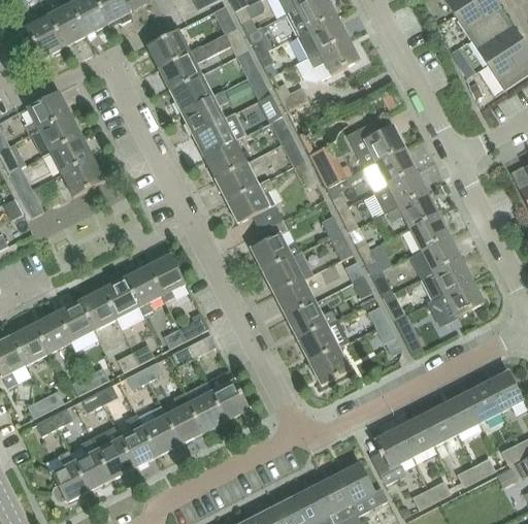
[(86,36),(107,25),(95,0),(76,0),(69,4),(86,36)]
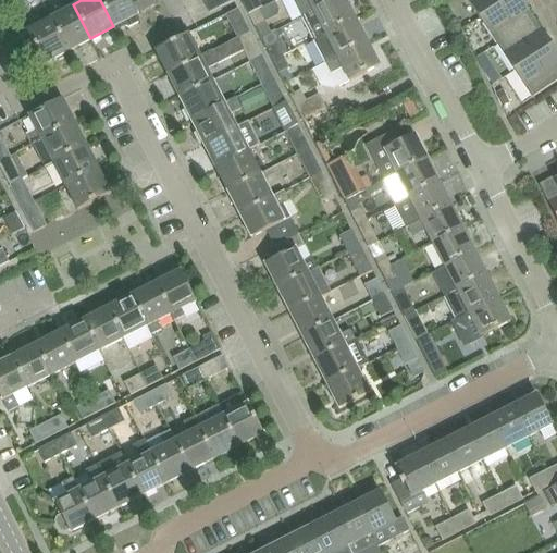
[(100,0),(113,26),(123,21),(125,24),(128,25),(137,20),(138,17),(135,11),(130,0),(100,0)]
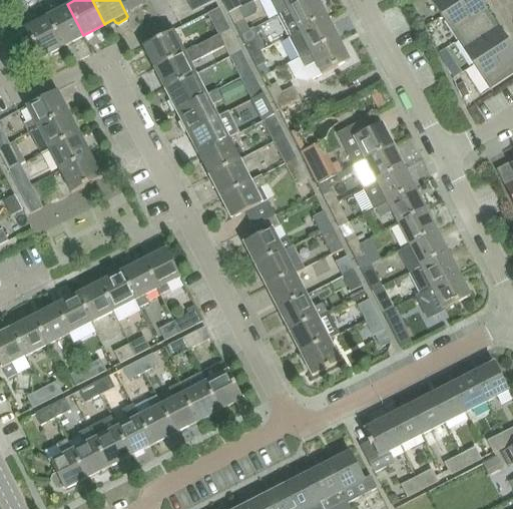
[(119,0),(124,10),(144,0),(119,0)]
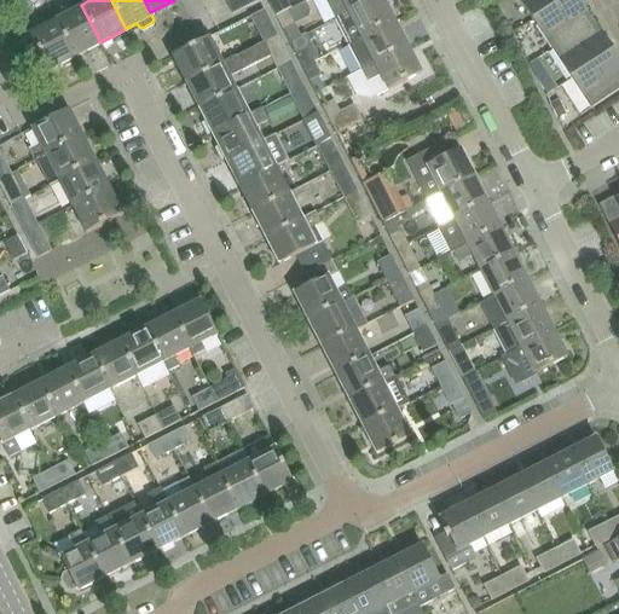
[(229,0),(233,10),(252,0),(229,0)]
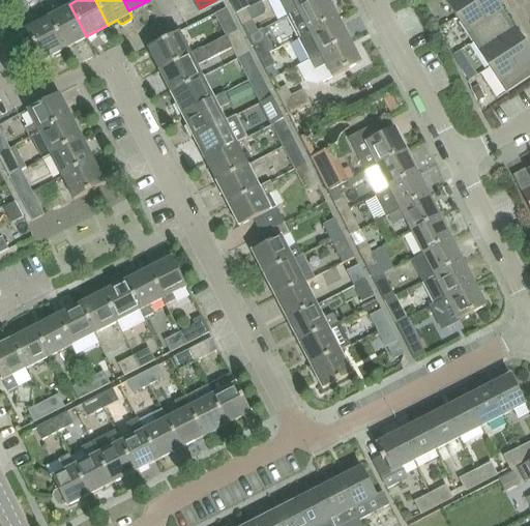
[(231,0),(232,1),(237,11),(247,6),(243,0),(231,0)]
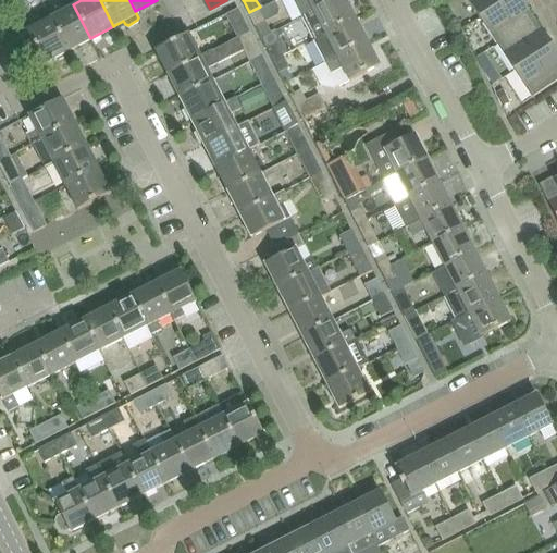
[(294,0),(301,14),(312,9),(329,0),(294,0)]
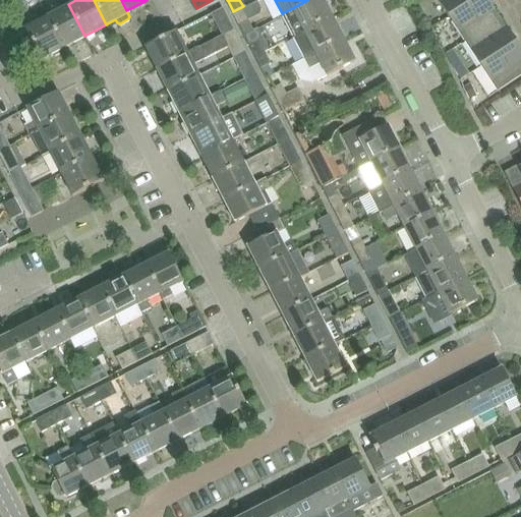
[(307,0),(292,8),(282,13),(293,35),(302,30),(332,15),(324,0),(307,0)]
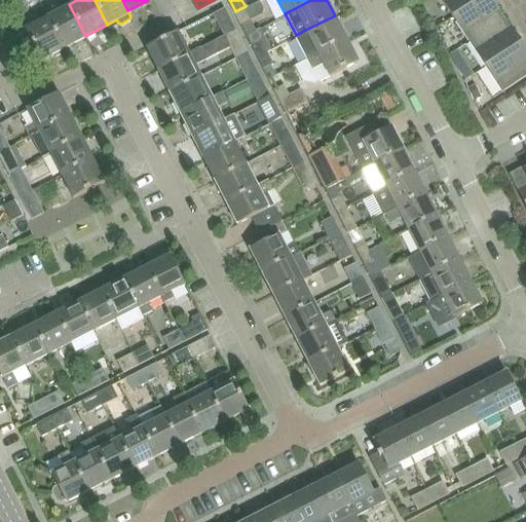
[(442,0),(452,15),(475,0),(442,0)]
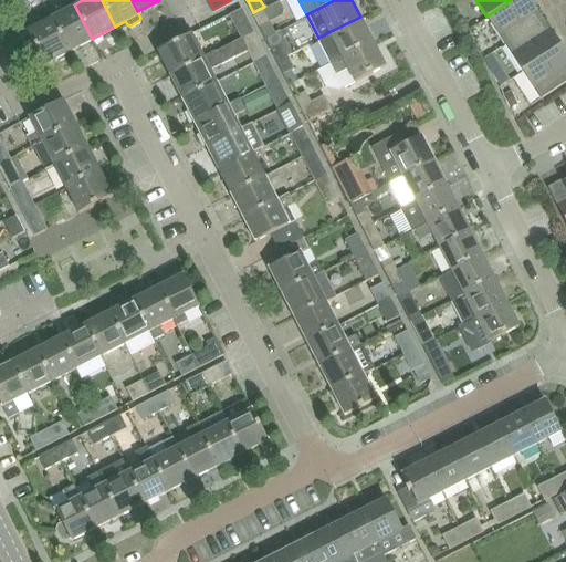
[(511,0),(486,17),(504,43),(544,17),(532,0),(511,0)]
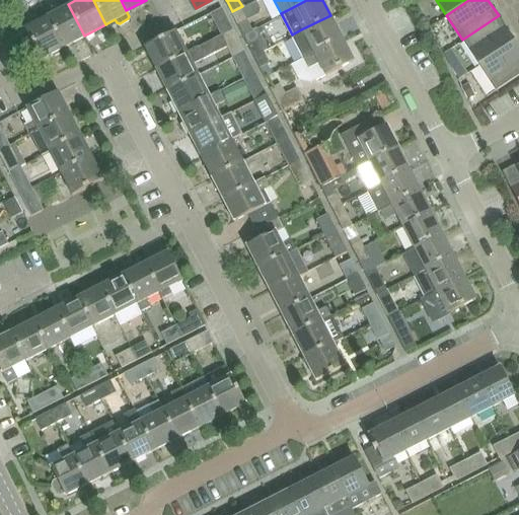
[(47,15),(62,47),(84,35),(68,4),(47,15)]
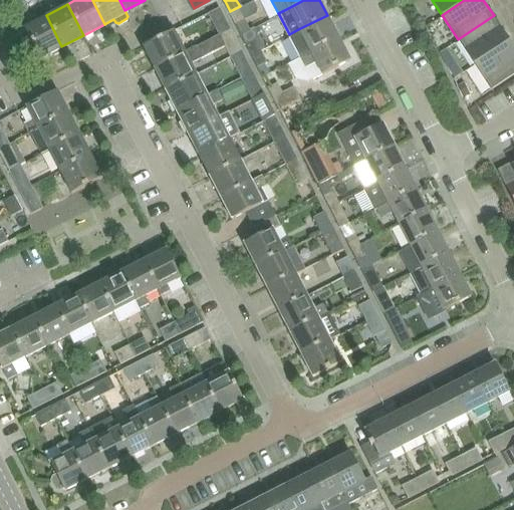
[(251,28),(240,6),(230,11),(241,33),(251,28)]
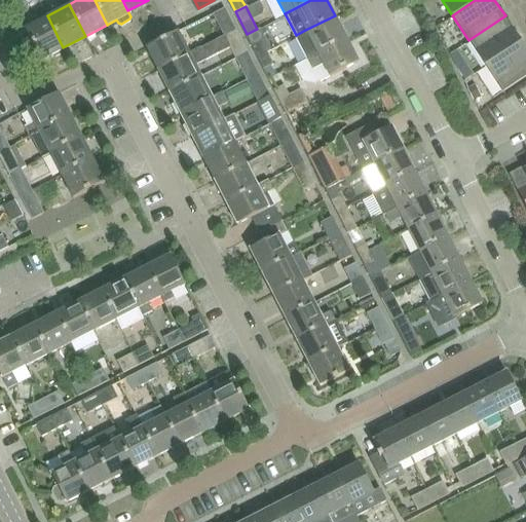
[(214,13),(224,33),(236,27),(226,7),(214,13)]
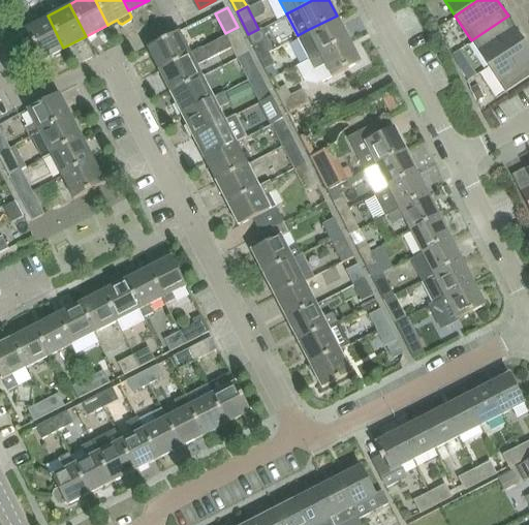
[(41,59),(63,48),(48,16),(25,27),(41,59)]
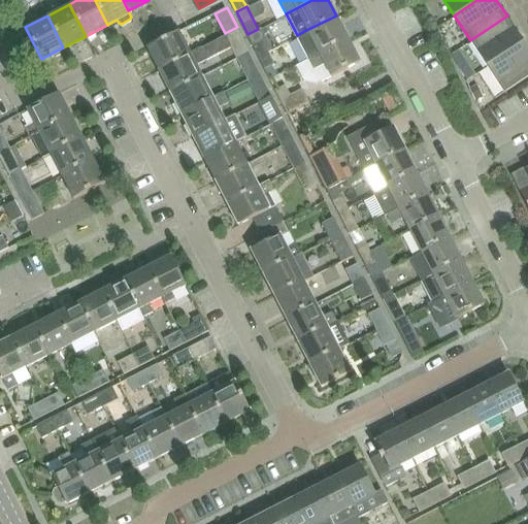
[(348,37),(336,15),(306,30),(297,35),(307,58),(308,57),(348,37)]
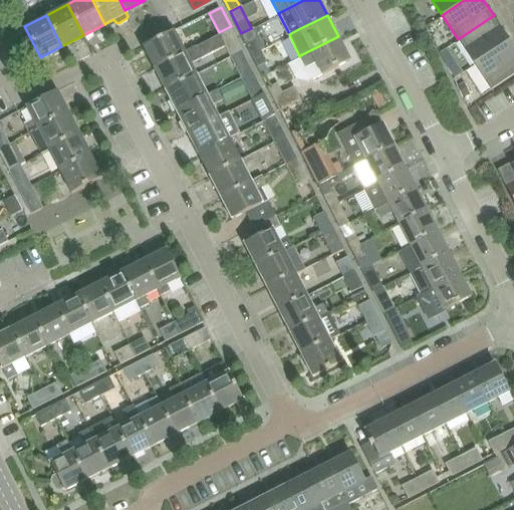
[(494,15),(458,39),(474,63),(509,39),(494,15)]
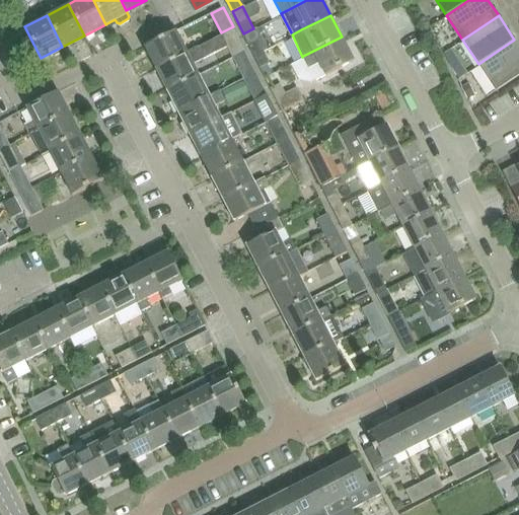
[(221,32),(232,55),(244,49),(233,26),(221,32)]
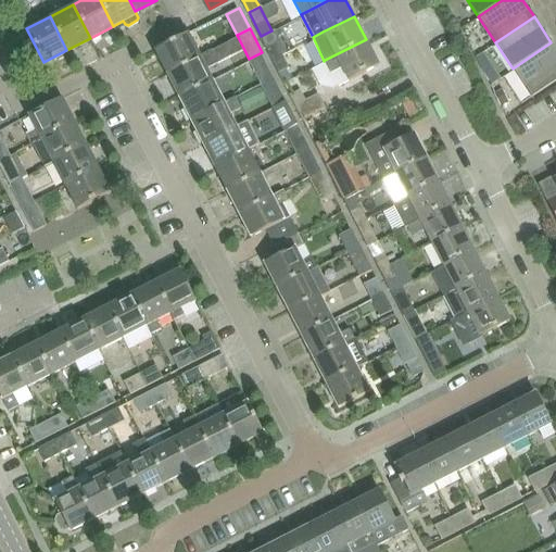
[(187,32),(154,48),(166,72),(199,54),(192,42),(187,32)]
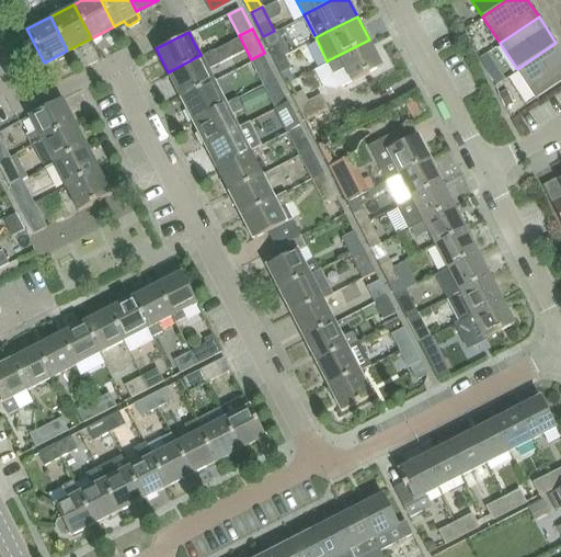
[(380,63),(369,40),(328,60),(336,79),(346,74),(350,79),(380,63)]
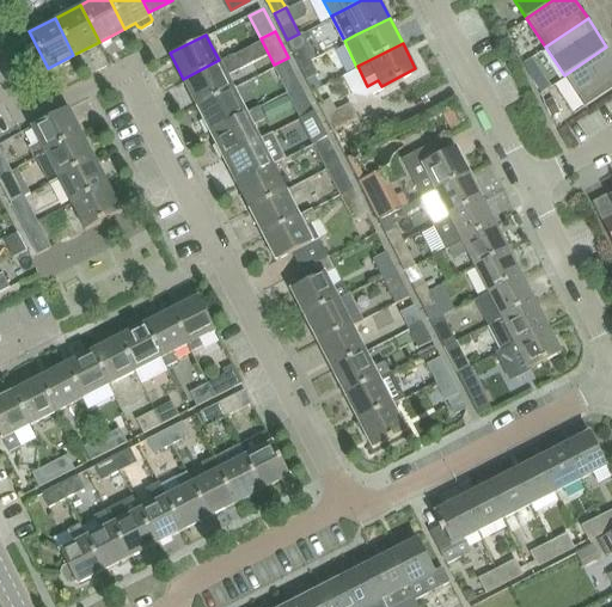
[(305,44),(293,50),(300,63),(312,57),(305,44)]
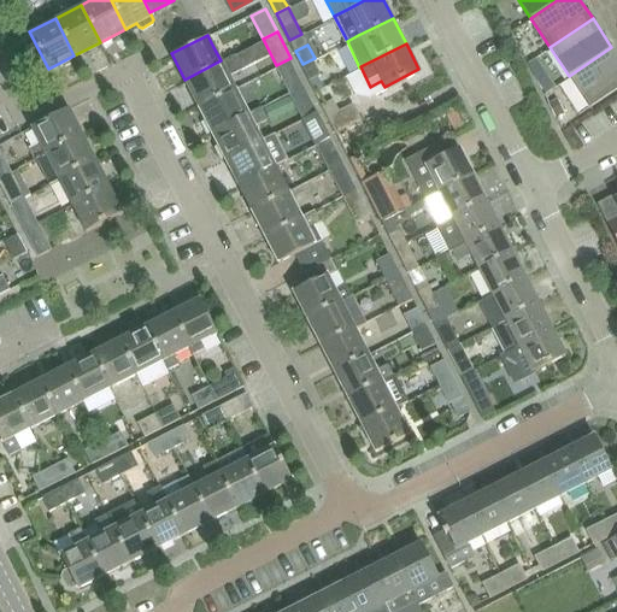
[(616,56),(611,47),(569,76),(588,106),(616,86),(616,56)]
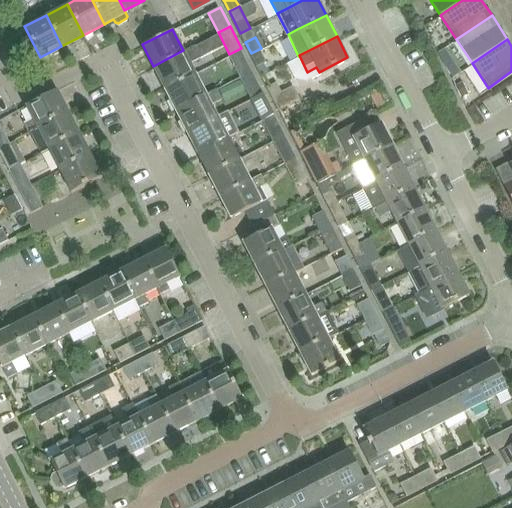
[(202,57),(195,44),(183,50),(153,66),(164,87),(194,72),(189,63),(202,57)]
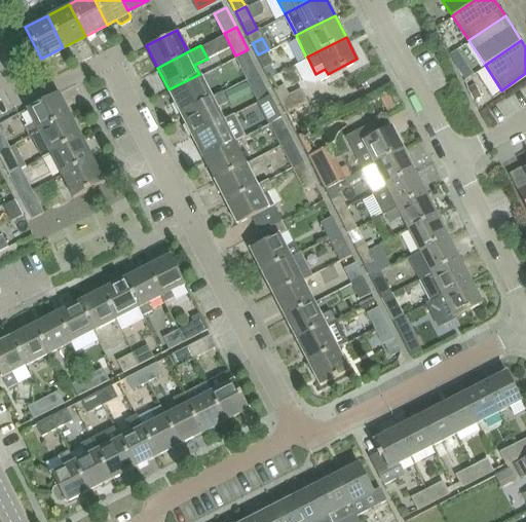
[(235,56),(247,77),(259,71),(248,49),(235,56)]
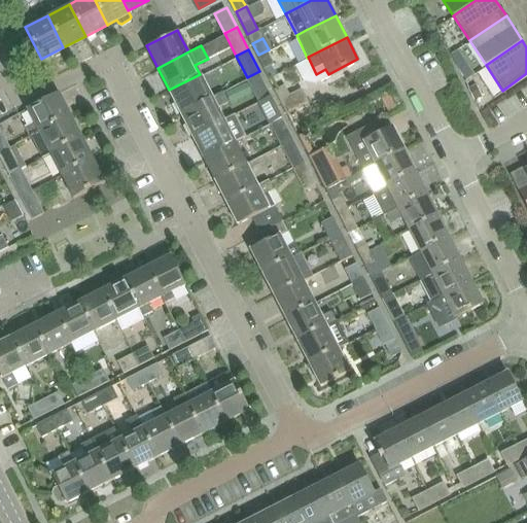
[(269,49),(258,55),(264,67),(274,62),(269,49)]
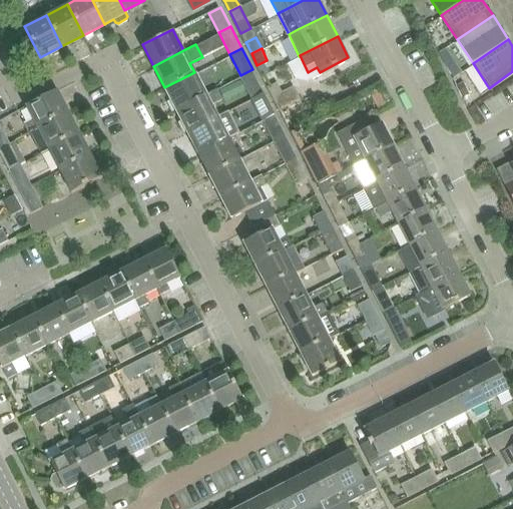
[(219,73),(228,60),(217,52),(208,65),(219,73)]
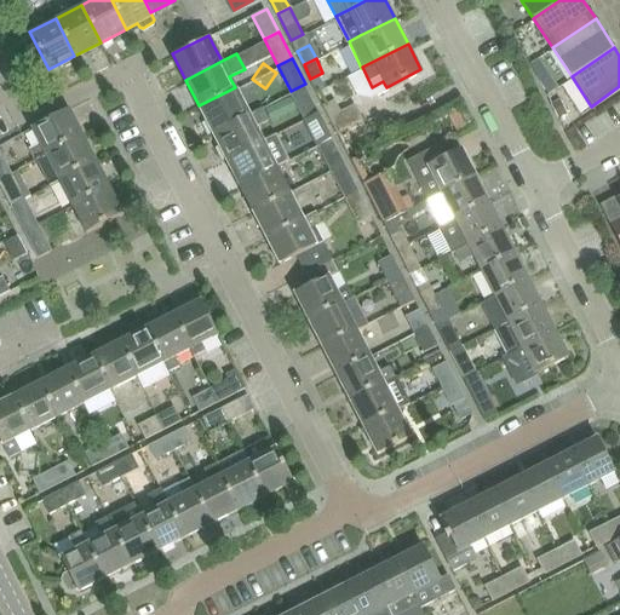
[(291,91),(304,118),(319,110),(305,84),(291,91)]
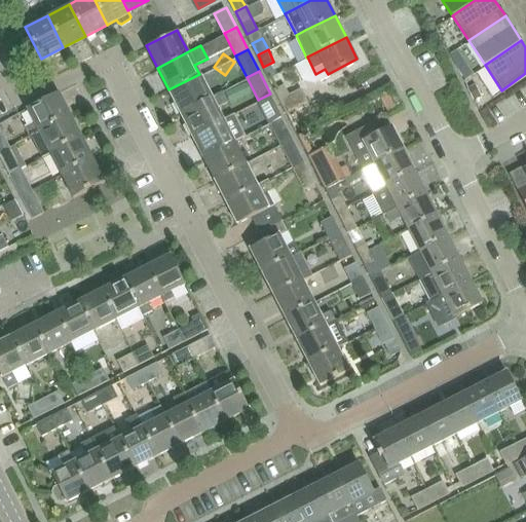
[(168,89),(180,112),(211,96),(199,74),(168,89)]
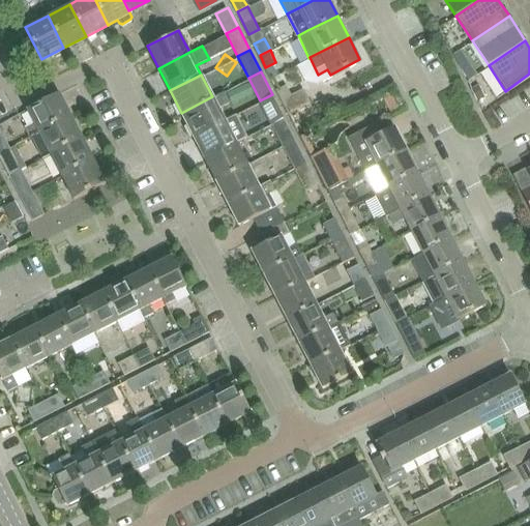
[(487,93),(481,82),(472,86),(478,97),(487,93)]
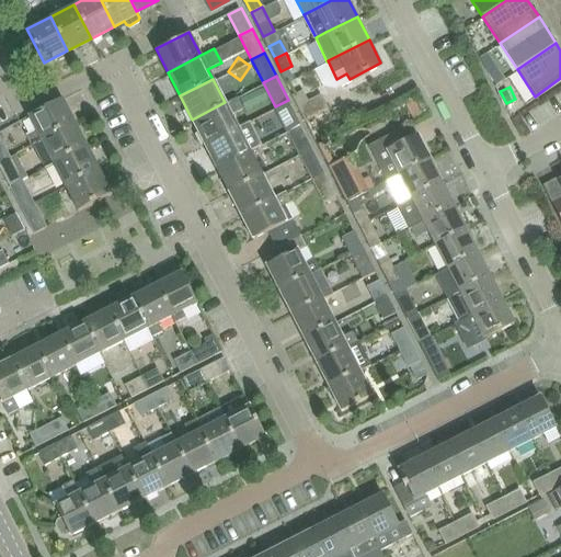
[(304,117),(328,105),(320,91),(306,99),(301,89),(292,94),(304,117)]
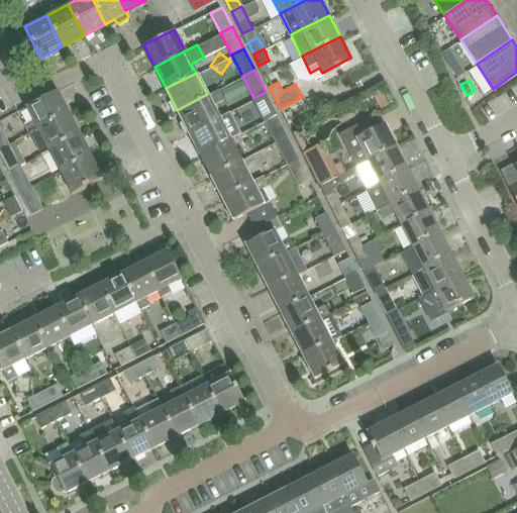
[(219,88),(207,94),(177,110),(188,131),(218,116),(213,106),(225,99),(219,88)]
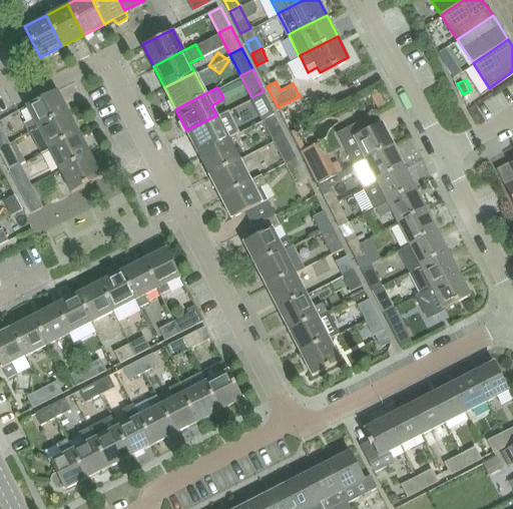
[(32,116),(25,120),(30,130),(38,126),(67,111),(56,89),(26,104),(32,116)]
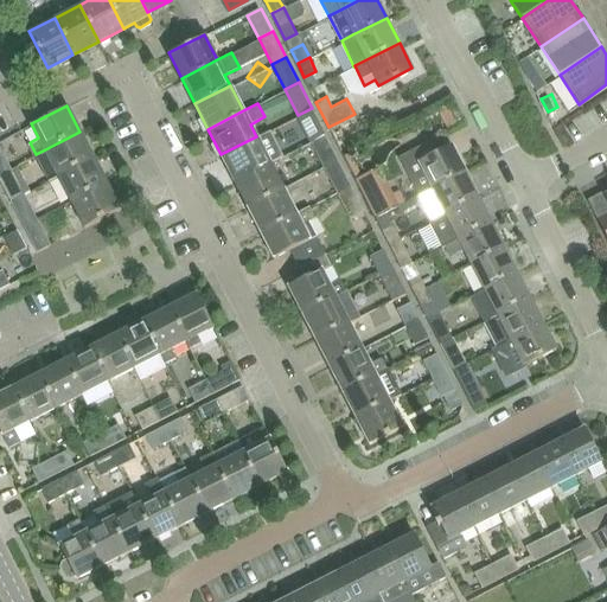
[(298,115),(311,140),(325,133),(312,108),(298,115)]
